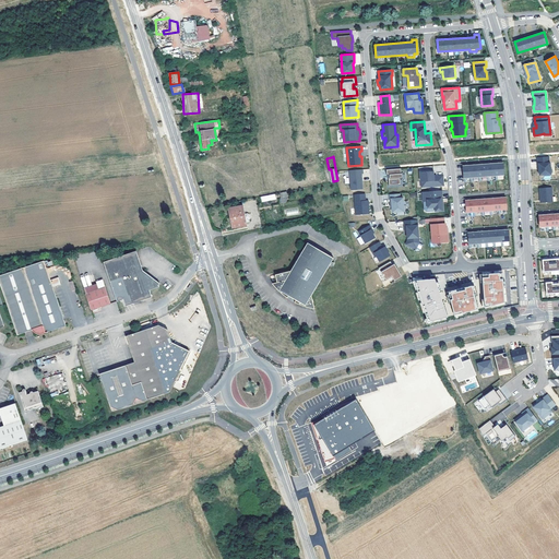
[(549,156),(537,157),(537,164),(538,164),(539,169),(539,175),(551,174),(550,163),(549,163),(549,156)]
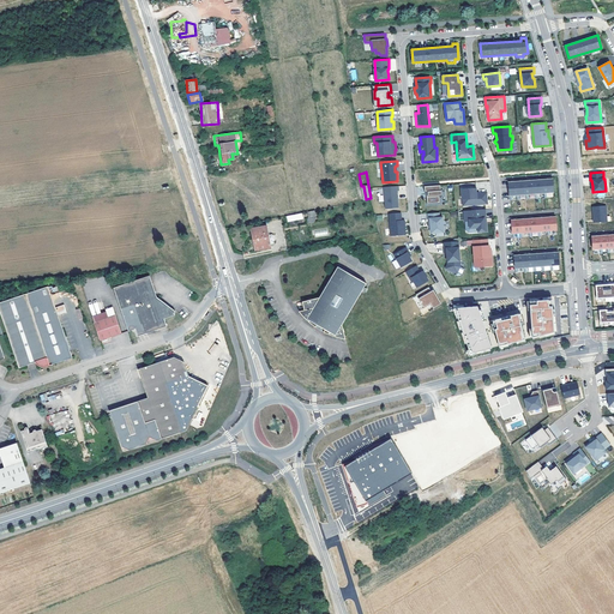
[(553,179),(509,182),(510,200),(512,200),(512,196),(517,194),(517,199),(519,199),(519,194),(527,194),(527,199),(529,199),(528,194),(535,193),(536,198),(537,198),(537,193),(545,193),(545,198),(547,197),(547,193),(554,192),(553,179)]
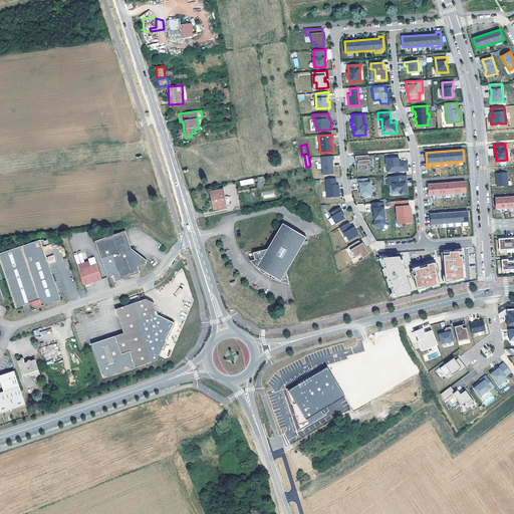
[(369,155),(355,156),(355,161),(356,161),(358,161),(358,165),(357,165),(357,171),(368,170),(368,164),(367,160),(369,160),(369,155)]
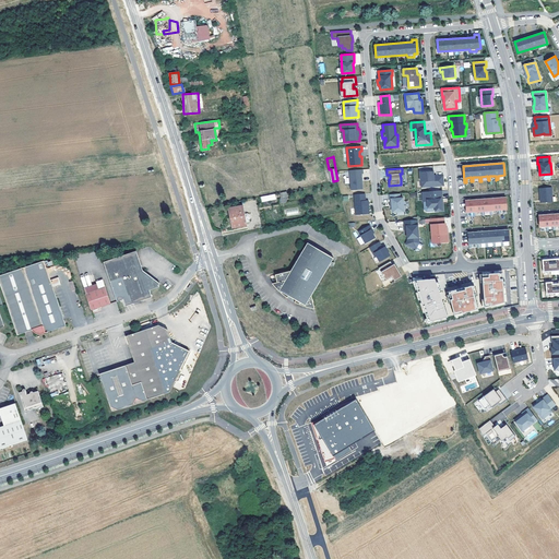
[(349,170),(352,190),(363,189),(361,174),(364,174),(363,169),(349,170)]
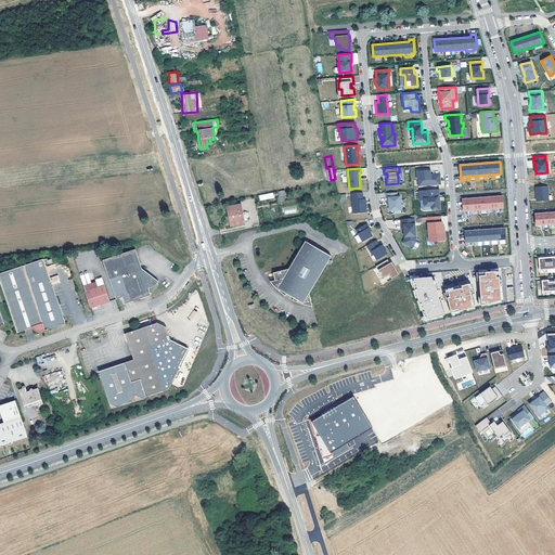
[(434,176),(430,175),(430,170),(417,171),(418,181),(421,180),(421,185),(440,184),(440,176),(434,176)]
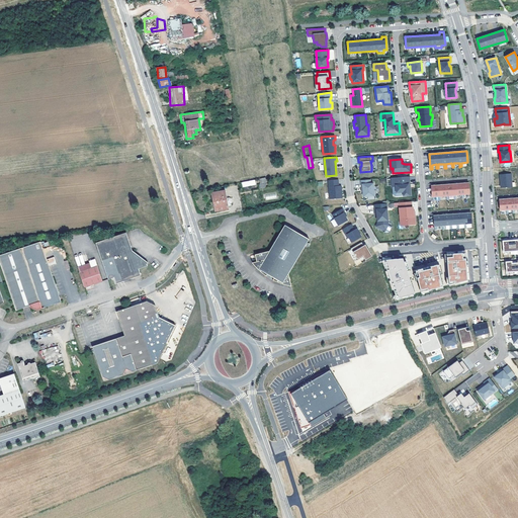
[(500,174),(501,188),(513,187),(511,173),(500,174)]
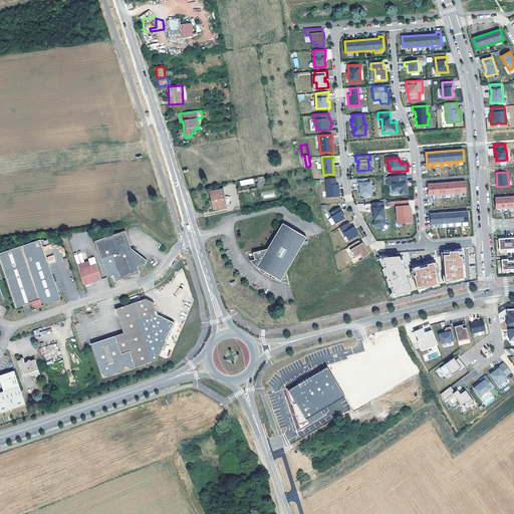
[(407,175),(389,177),(389,186),(393,185),(394,191),(400,191),(402,190),(402,194),(408,194),(407,186),(406,187),(406,183),(407,183),(407,175)]
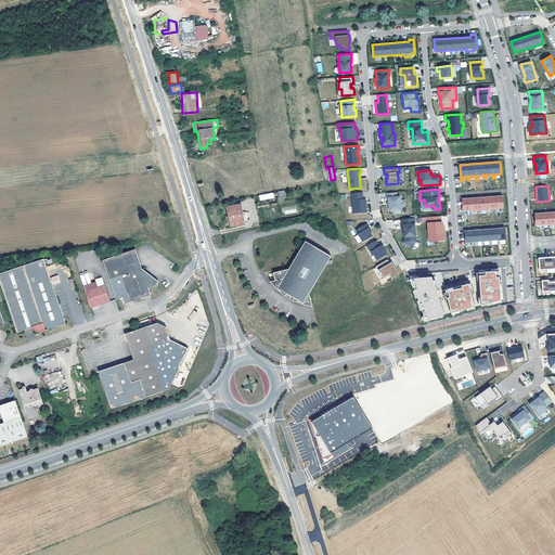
[(362,192),(351,193),(352,206),(353,206),(355,214),(366,213),(366,205),(364,205),(364,198),(363,198),(362,192)]
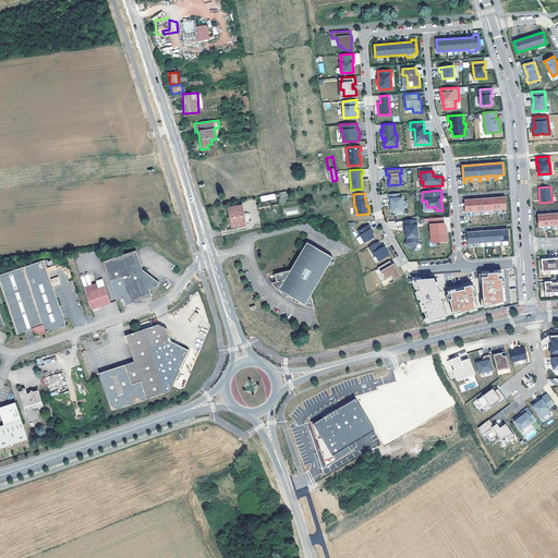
[(399,193),(389,194),(390,205),(391,205),(391,207),(391,211),(403,210),(402,197),(399,197),(399,193)]
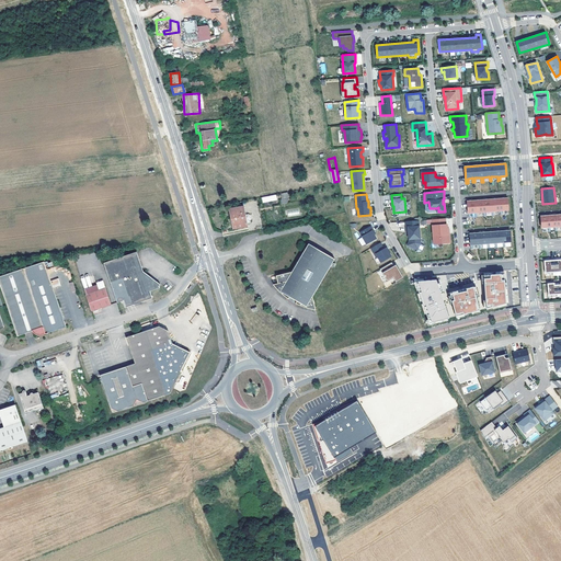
[(507,198),(468,201),(469,217),(471,217),(470,213),(474,213),(476,217),(478,217),(477,213),(483,212),(483,216),(485,216),(485,212),(492,212),(492,216),(494,216),(494,212),(500,210),(500,215),(502,215),(502,210),(508,210),(507,198)]
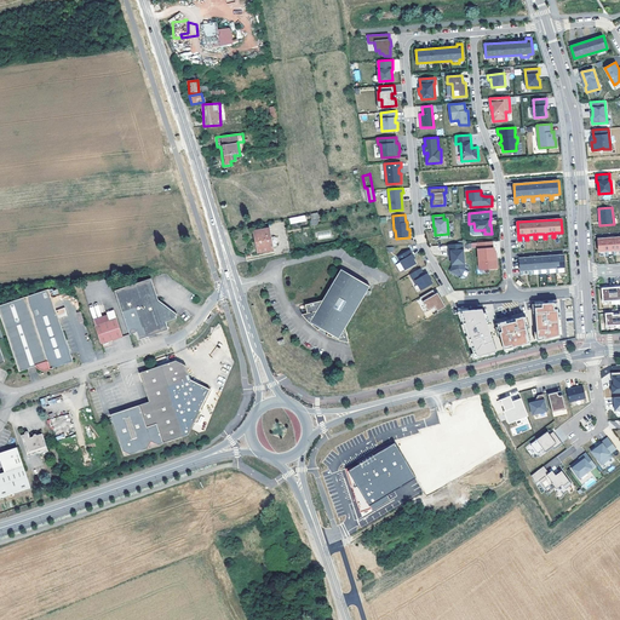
[(274,251),(269,228),(252,230),(257,254),(274,251)]
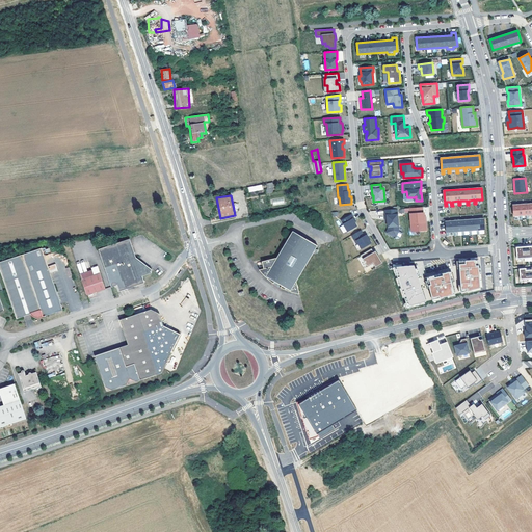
[(516,205),(513,205),(514,216),(531,214),(531,203),(530,204),(524,204),(516,205)]
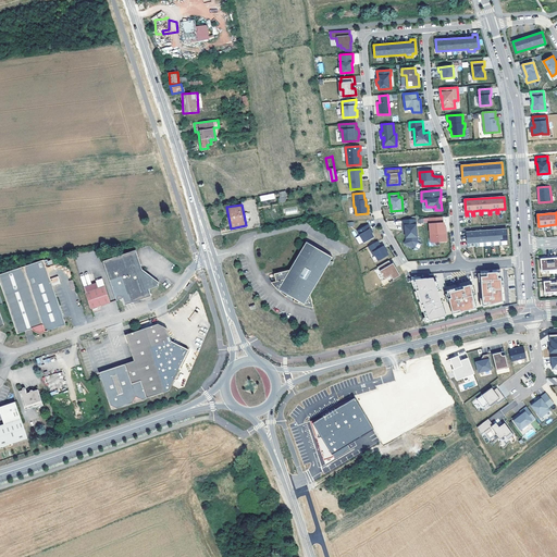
[(443,217),(423,219),(424,222),(430,222),(431,238),(434,238),(434,243),(447,242),(446,232),(445,233),(444,226),(443,226),(443,222),(443,217)]
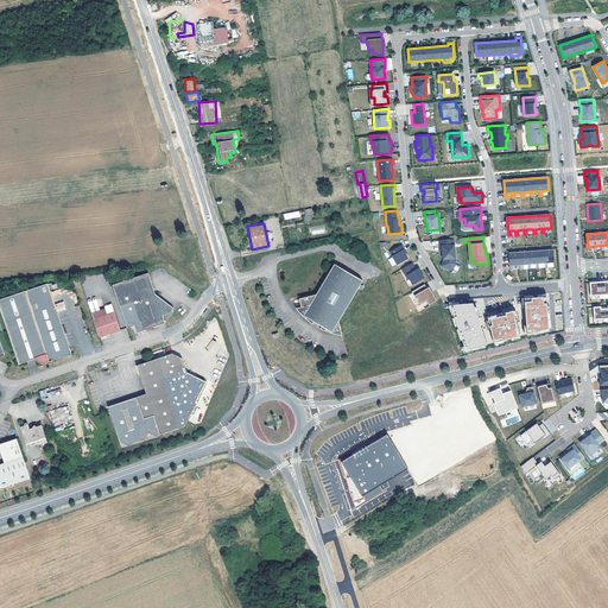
[(451,270),(455,260),(454,239),(439,240),(441,246),(443,246),(443,252),(443,258),(441,265),(451,270)]
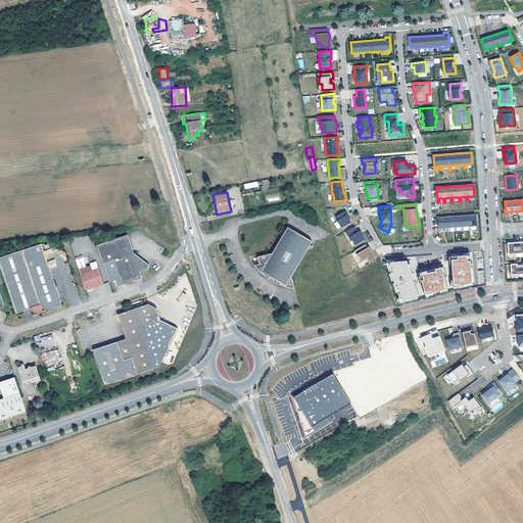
[(342,228),(351,223),(348,219),(346,215),(347,215),(345,210),(335,217),(342,228)]
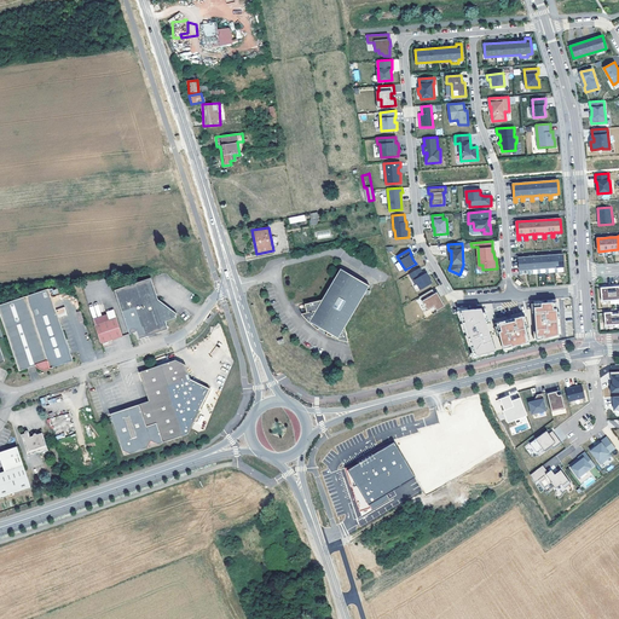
[(563,254),(519,258),(520,275),(522,275),(522,270),(528,270),(530,275),(531,275),(531,270),(538,268),(538,273),(541,273),(539,268),(547,268),(547,273),(549,272),(549,268),(555,267),(555,272),(557,272),(557,267),(565,267),(563,254)]
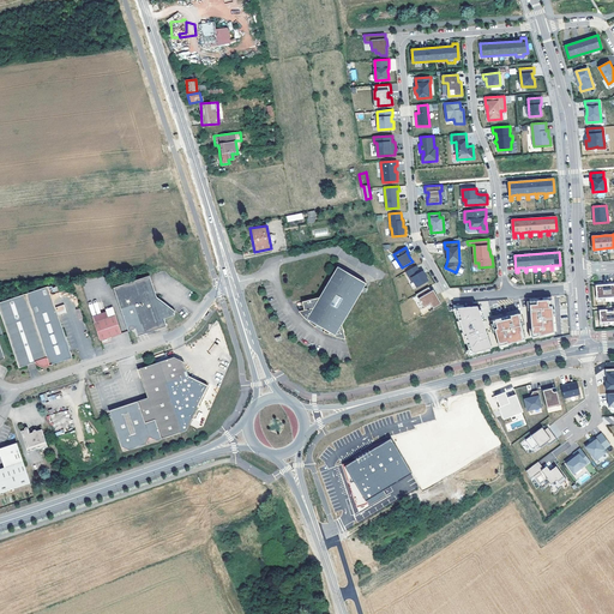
[(342,324),(367,282),(338,265),(320,296),(302,301),(305,309),(307,318),(336,335),(344,332),(342,324)]
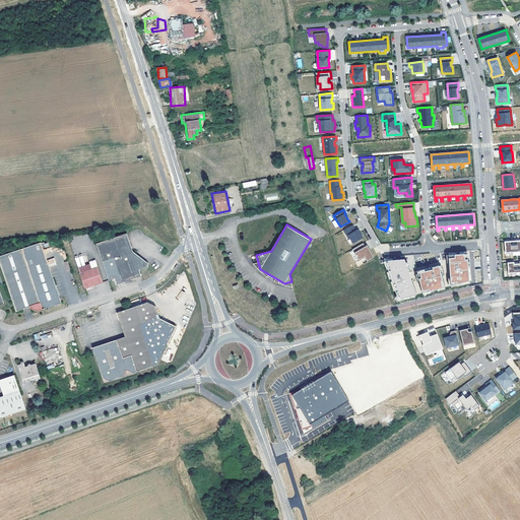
[(352,224),(344,230),(349,239),(350,239),(353,244),(364,238),(360,233),(359,233),(356,230),(355,231),(352,224)]
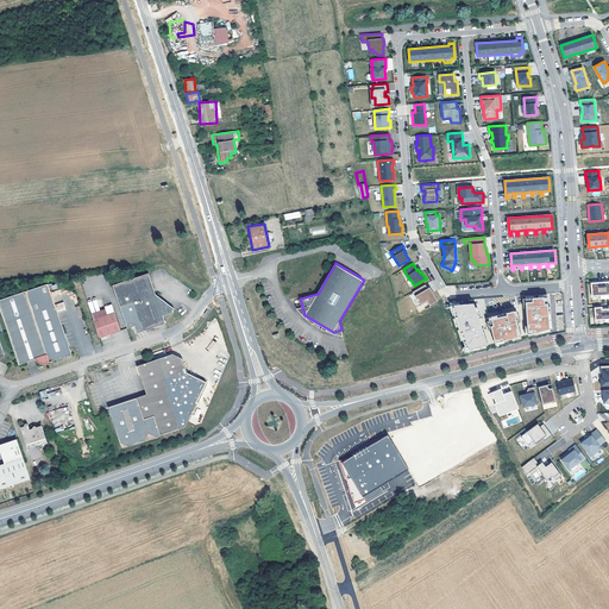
[(165,324),(163,316),(174,313),(174,312),(175,309),(156,295),(149,274),(112,286),(127,328),(135,326),(137,333),(165,324)]
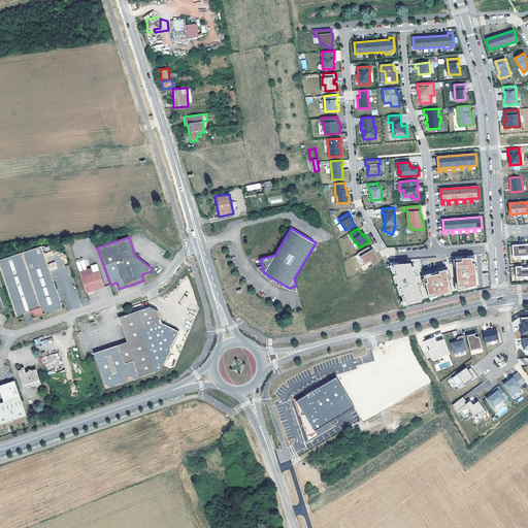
[(517,245),(513,245),(514,257),(521,257),(521,260),(524,260),(524,256),(527,256),(527,243),(526,244),(517,245)]
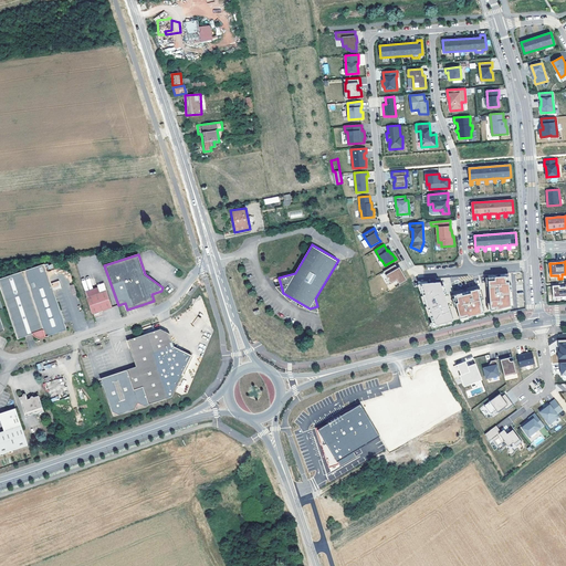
[(44,337),(66,331),(54,291),(62,289),(59,281),(51,283),(45,264),(2,279),(21,338),(37,333),(39,335),(39,336),(41,337),(43,337),(44,337)]
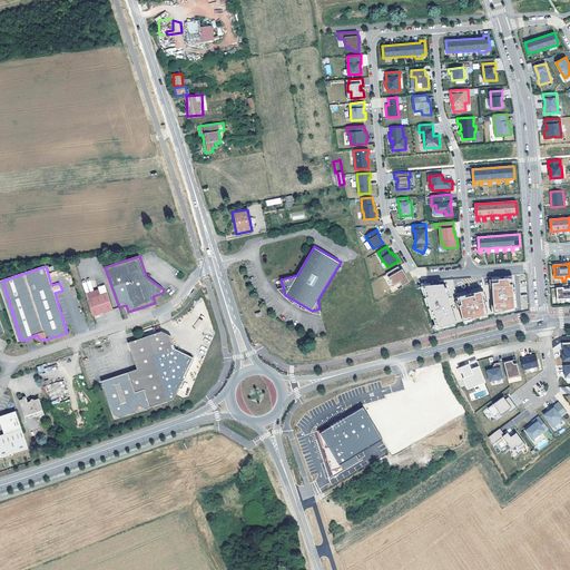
[(399,266),(387,273),(390,276),(389,277),(393,286),(400,282),(402,286),(411,282),(405,274),(403,275),(401,269),(399,266)]
